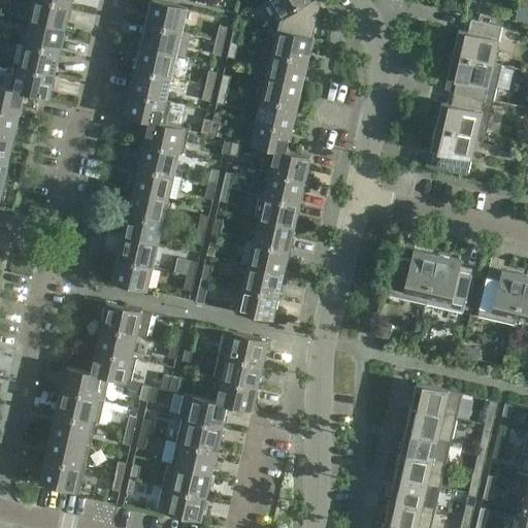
[(65,28),(70,5),(50,0),(34,0),(30,20),(65,28)]
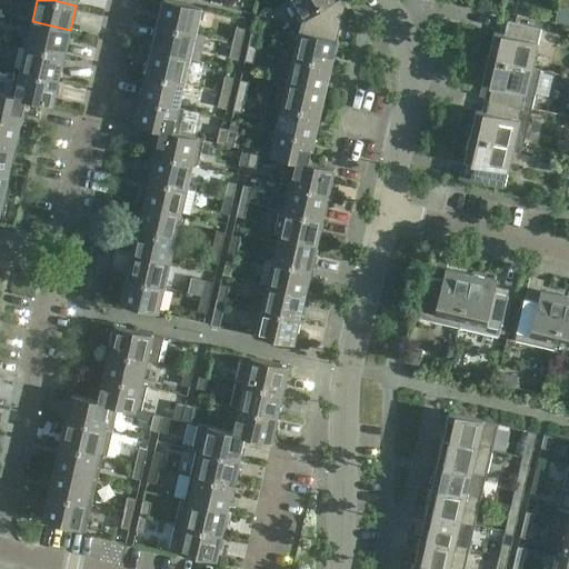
[(171,0),(163,0),(159,25),(196,33),(202,7),(171,0)]
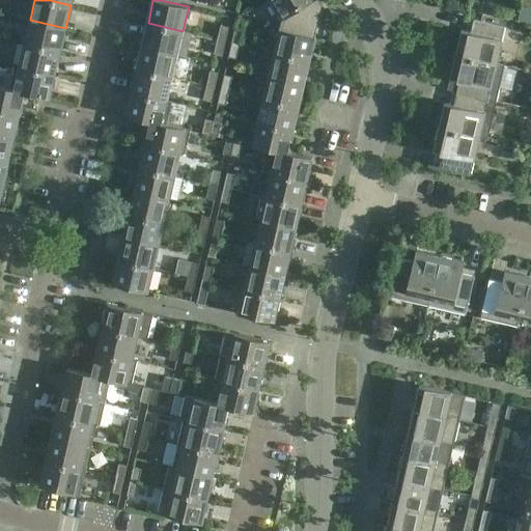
[(228,0),(227,7),(239,10),(241,2),(231,0),(228,0)]
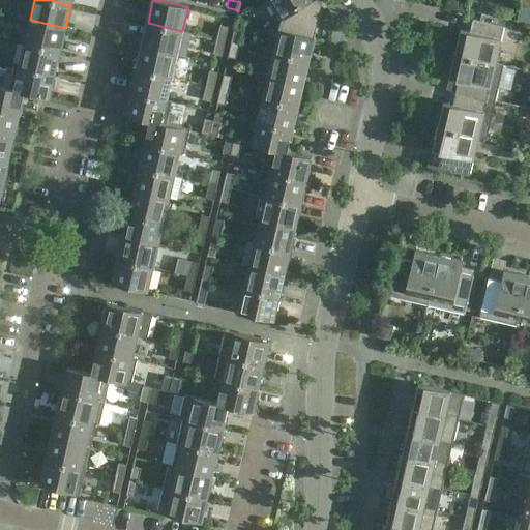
[(322,3),(320,0),(270,0),(282,18),(280,29),(315,37),(322,3)]
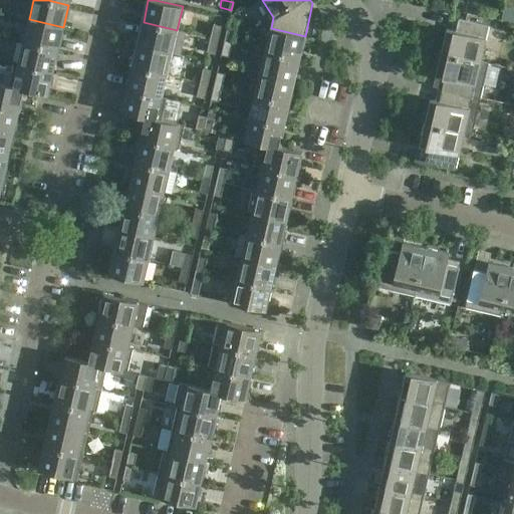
[(461,0),(455,0),(454,8),(464,10),(466,1),(461,0)]
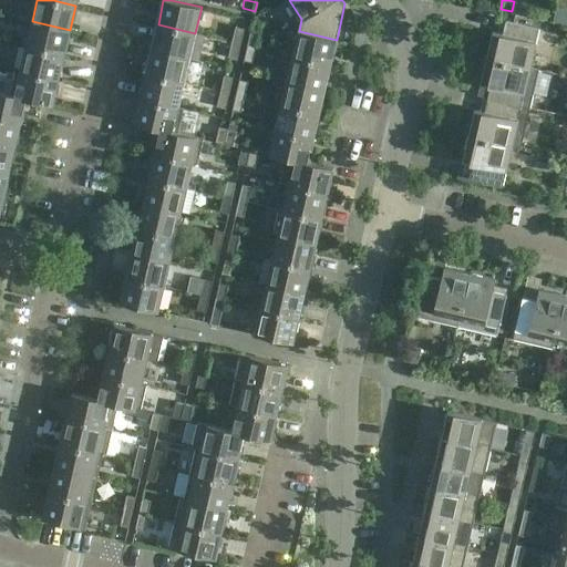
[(493,31),(486,57),(531,68),(539,28),(506,20),(503,33),(493,31)]
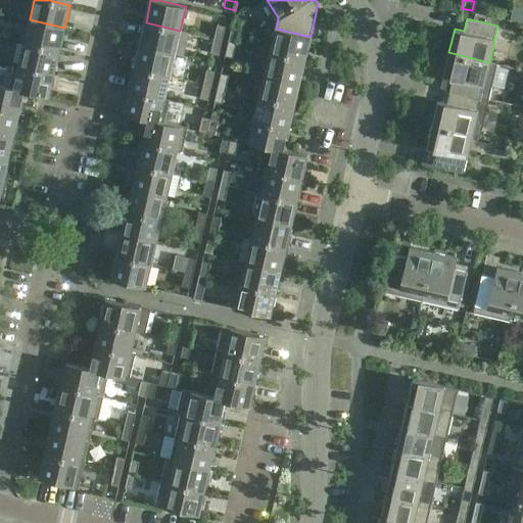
[(59,50),(64,28),(30,19),(25,42),(59,50)]
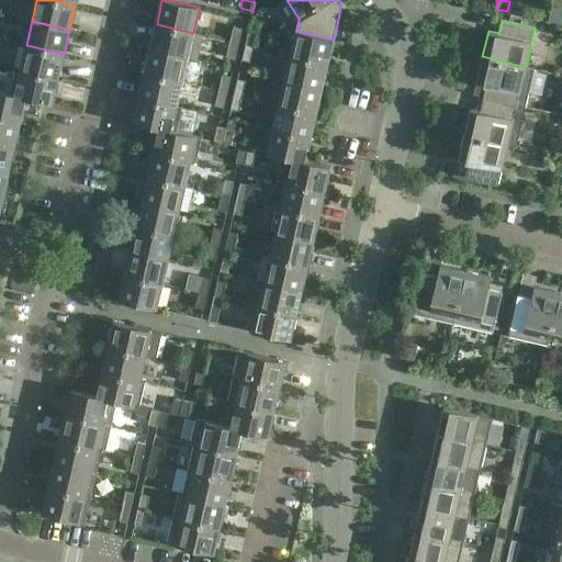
[(202,35),(193,33),(157,24),(152,48),(188,57),(197,59),(202,35)]
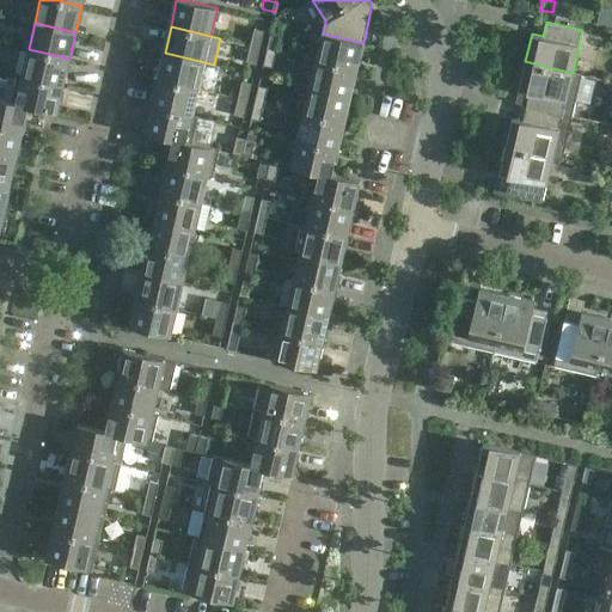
[(255,29),(251,44),(261,47),(264,31),(255,29)]
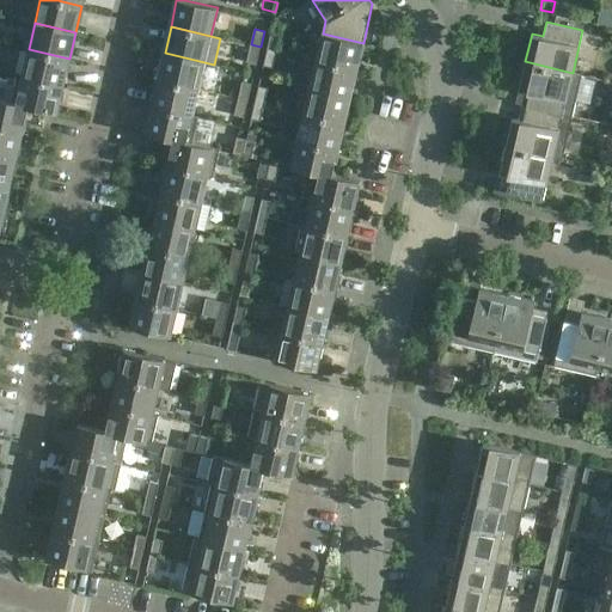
[(271,32),(268,49),(276,51),(281,35),(271,32)]
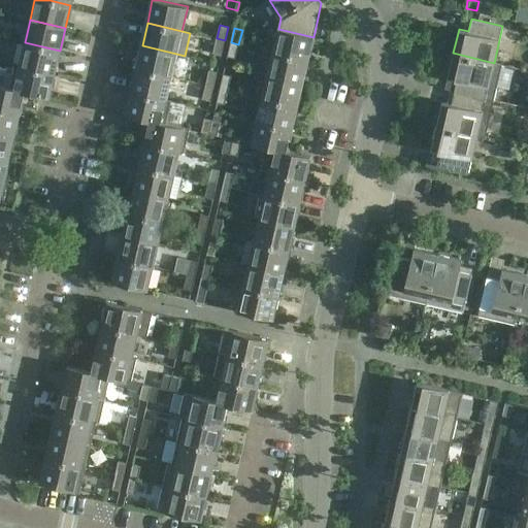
[(307,60),(314,37),(278,29),(273,52),(307,60)]
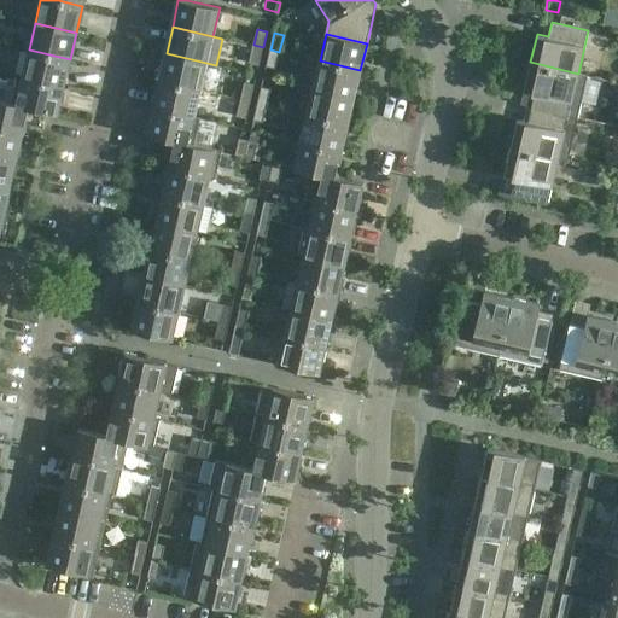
[(258,64),(263,47),(254,45),(250,62),(258,64)]
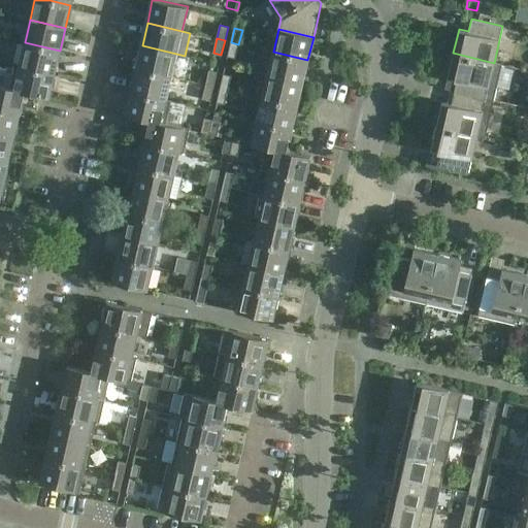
[(55,73),(60,51),(25,42),(20,65),(55,73)]
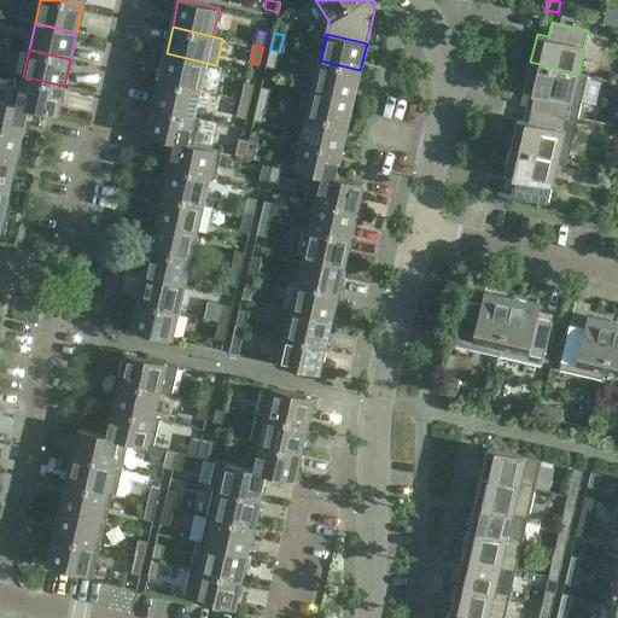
[(275,68),(279,52),(270,50),(266,66),(275,68)]
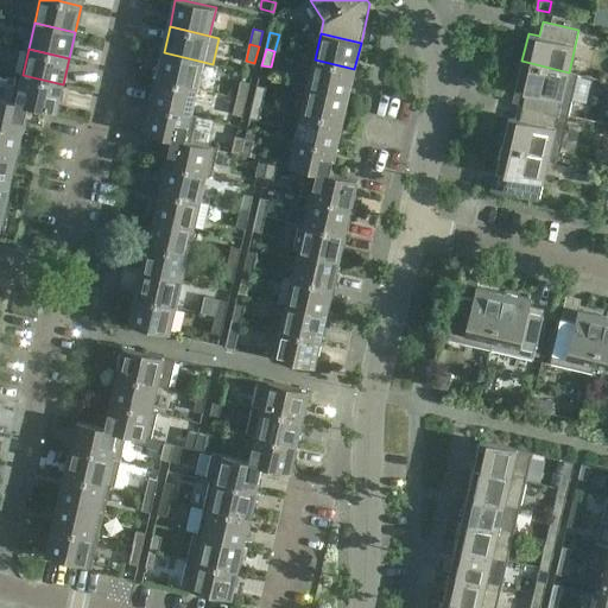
[(197,88),(203,62),(164,52),(157,78),(197,88)]
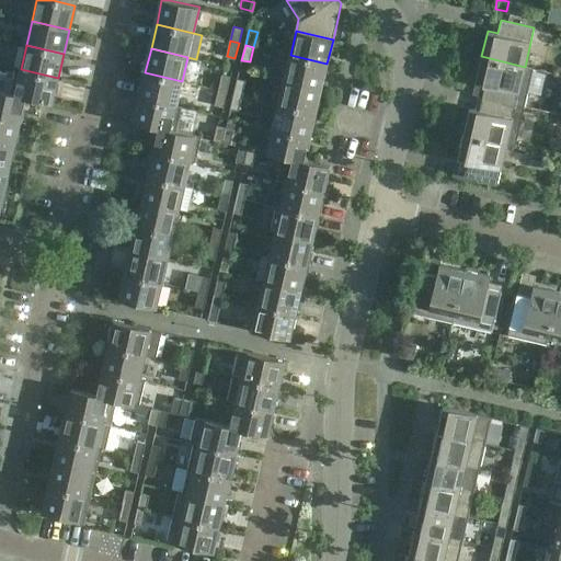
[(321,88),(327,64),(290,55),(285,80),(321,88)]
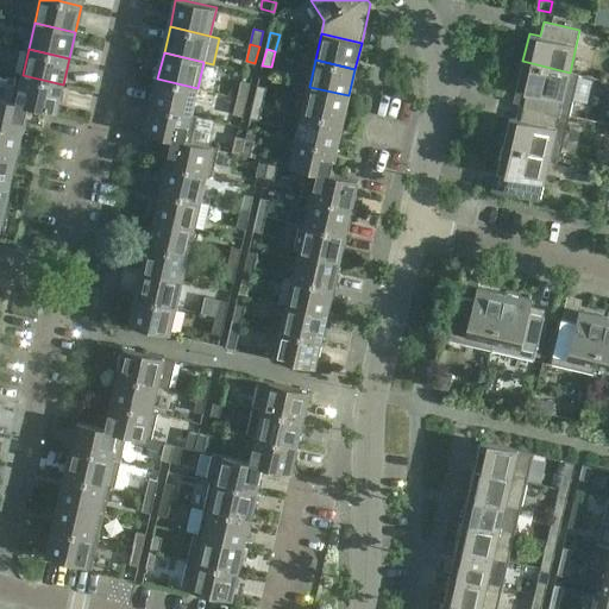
[(579,75),(570,73),(522,61),(516,89),(527,92),(523,106),(570,117),(579,75)]
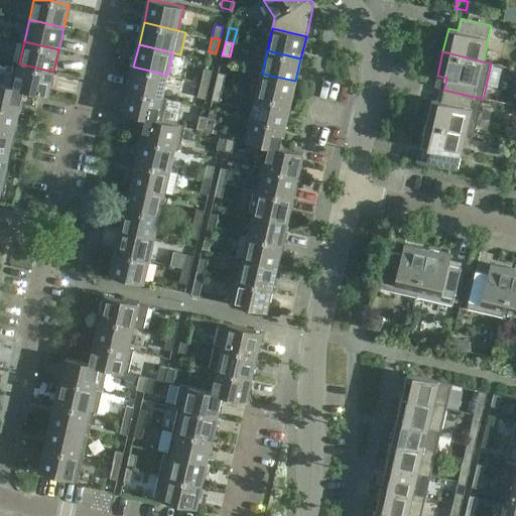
[(53,72),(19,63),(14,62),(9,85),(9,86),(24,89),(24,90),(48,96),(53,72)]
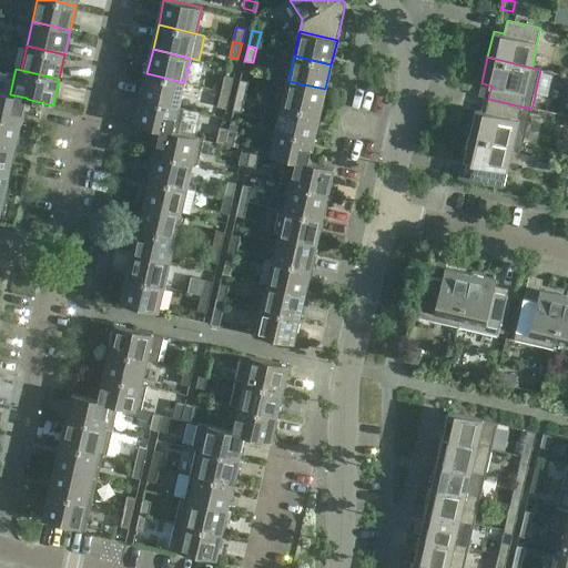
[(179,108),(184,82),(146,73),(141,99),(179,108)]
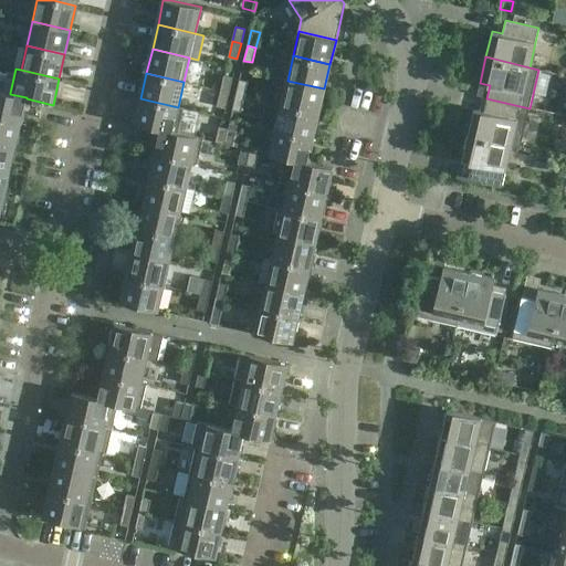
[(224,75),(220,91),(229,93),(232,77),(224,75)]
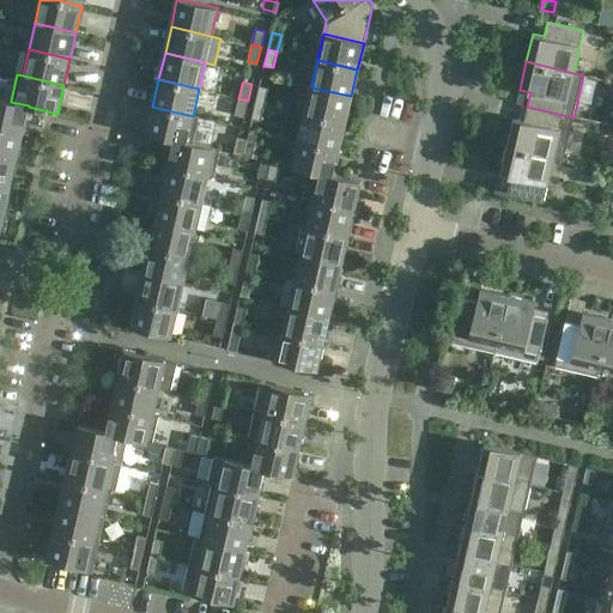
[(259,85),(255,102),(265,104),(268,87),(259,85)]
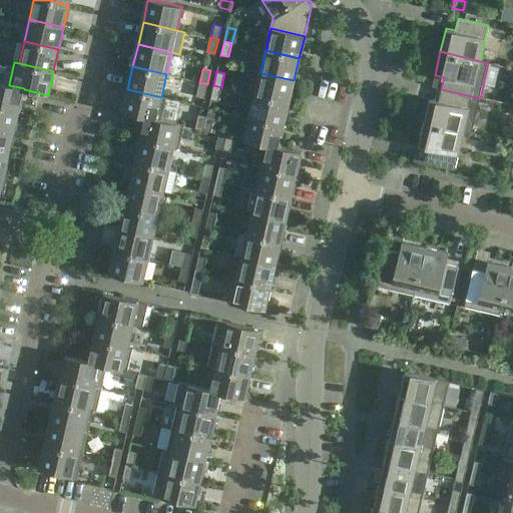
[(289,103),(294,80),(261,73),(254,95),(289,103)]
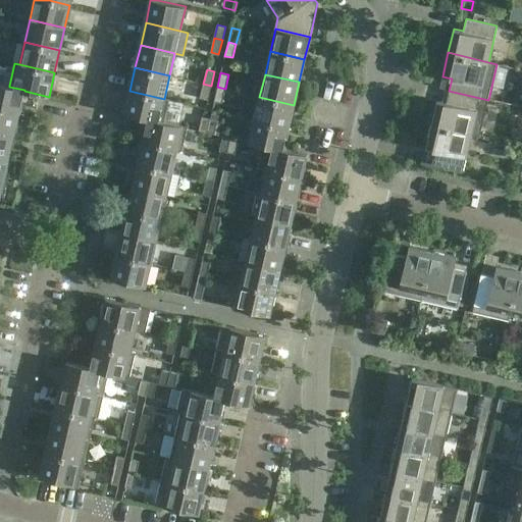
[(0,108),(19,113),(24,91),(24,90),(9,87),(9,86),(0,83),(0,108)]
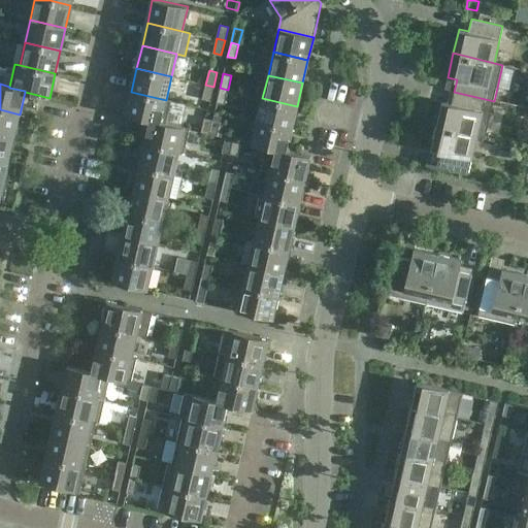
[(210,101),(213,87),(205,85),(202,99),(210,101)]
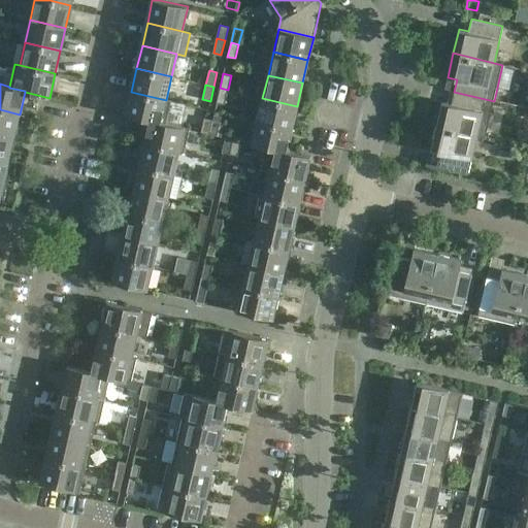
[(225,104),(228,90),(220,88),(217,102),(225,104)]
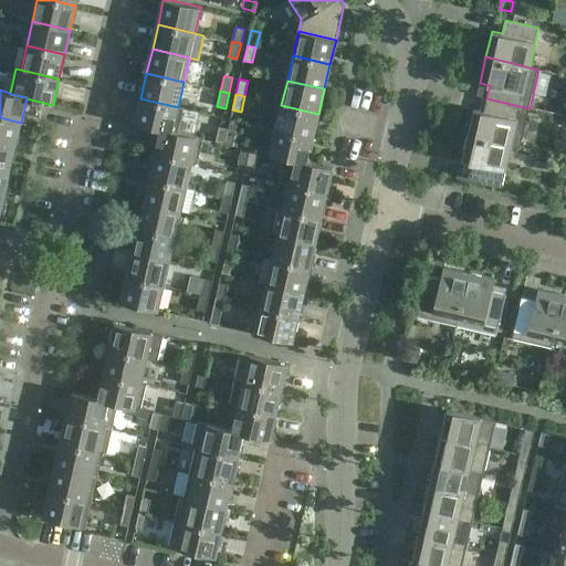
[(184,108),(178,107),(140,98),(135,124),(160,129),(160,128),(177,133),(178,132),(184,108)]
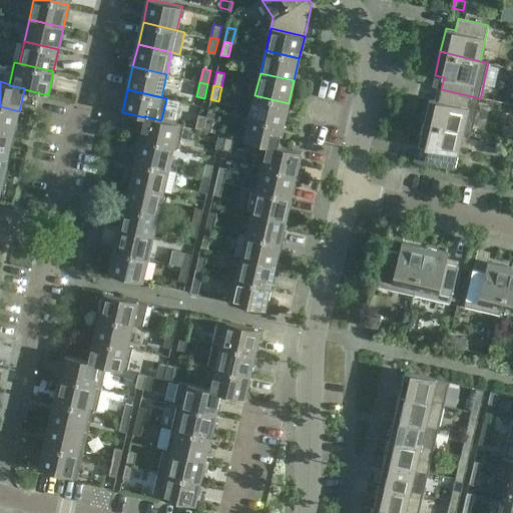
[(472,133),(480,98),(441,89),(439,100),(429,98),(424,122),(464,131),(472,133)]
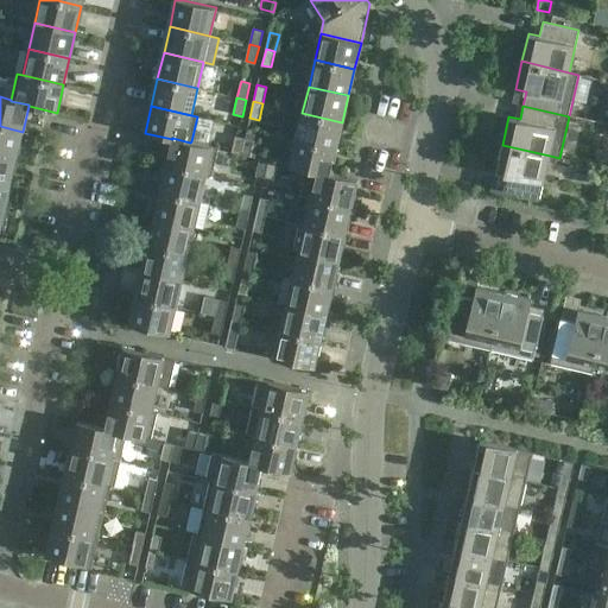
[(336,149),(342,122),(302,113),(296,139),(336,149)]
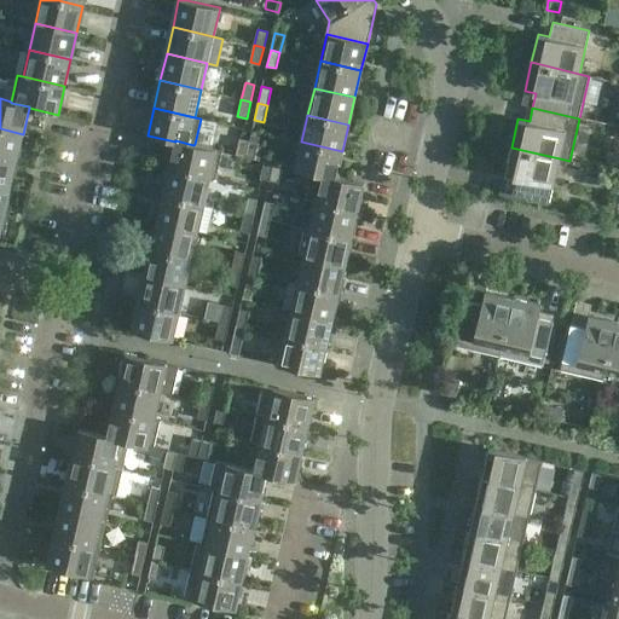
[(0,157),(17,161),(23,134),(0,128),(0,157)]
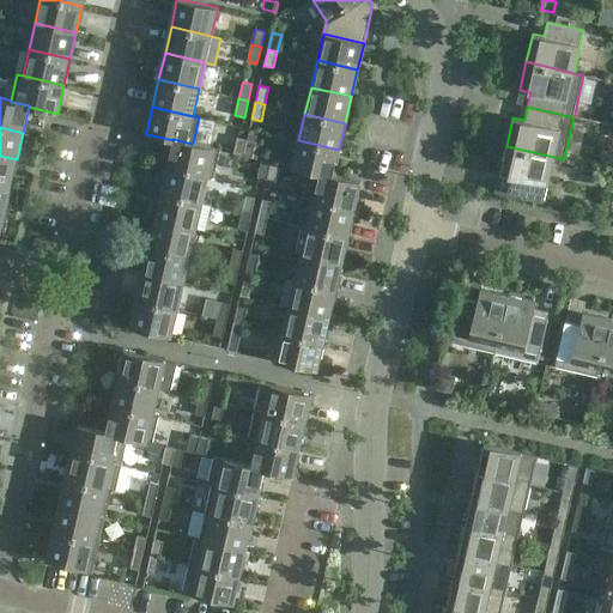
[(243,156),(247,139),(237,137),(234,153),(243,156)]
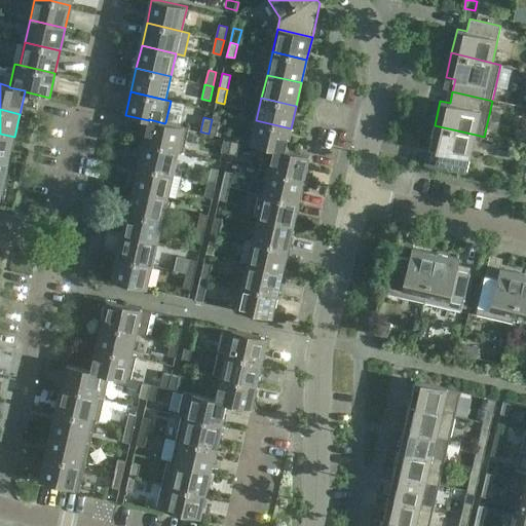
[(189,128),(165,122),(164,123),(149,119),(149,120),(144,143),(179,151),(184,152),(189,128)]
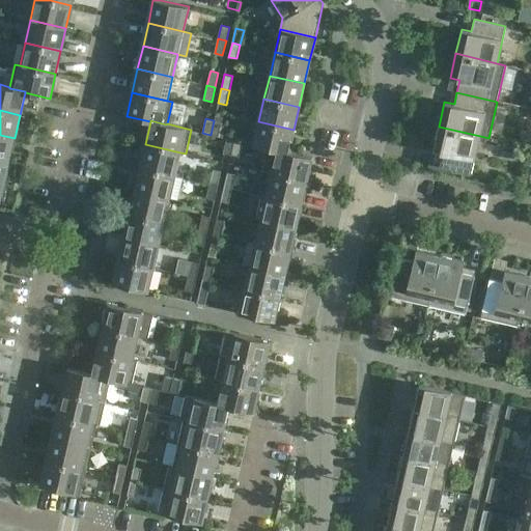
[(222,122),(214,120),(211,135),(219,137),(222,122)]
